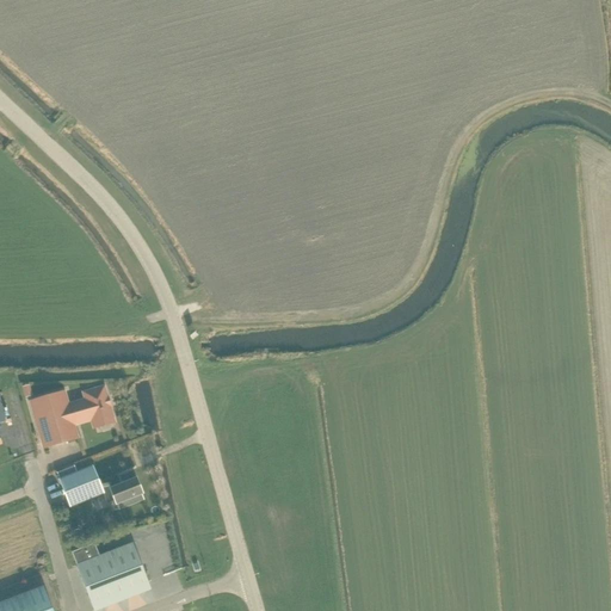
[(116,424),(105,386),(81,393),(82,399),(68,403),(66,390),(28,402),(42,450),(79,439),(75,427),(90,423),(92,430),(116,424)]
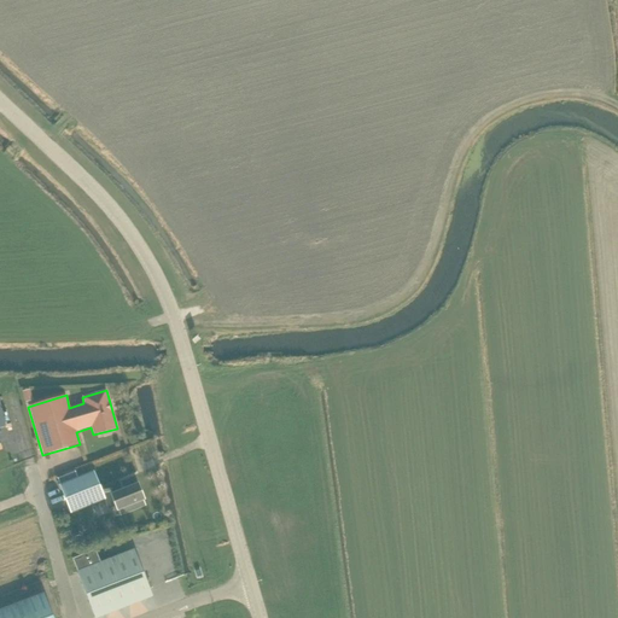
[(100,488),(93,471),(58,485),(70,514),(104,501),(108,511),(115,508),(116,513),(118,512),(120,517),(145,506),(144,501),(145,501),(138,483),(122,489),(118,481),(100,488)]
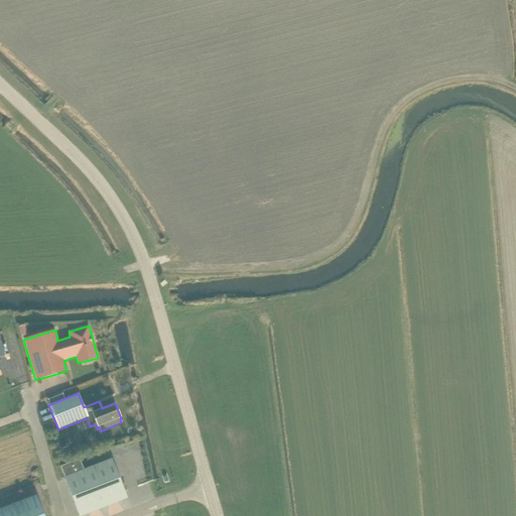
[(83,471),(79,460),(60,467),(79,515),(126,497),(112,460),(83,471)]
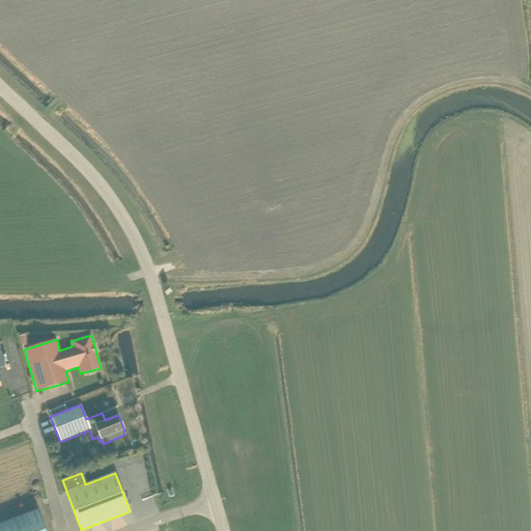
[(0,530),(45,530),(37,510),(0,524),(0,530)]
